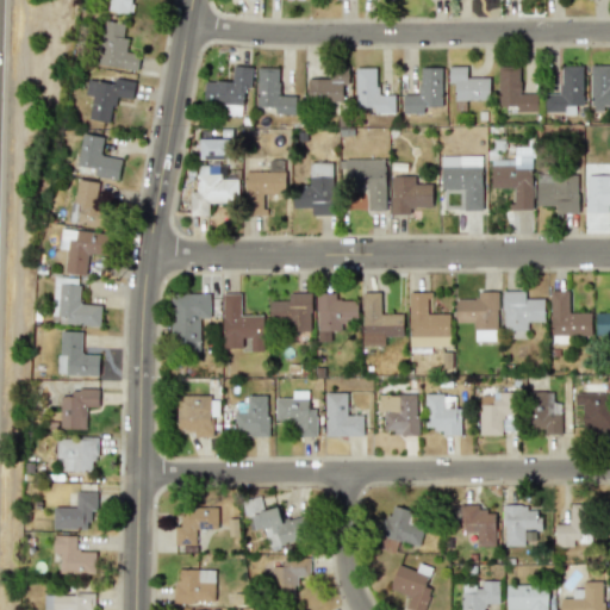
[(103,0),(101,10),(130,13),(131,0),(103,0)]
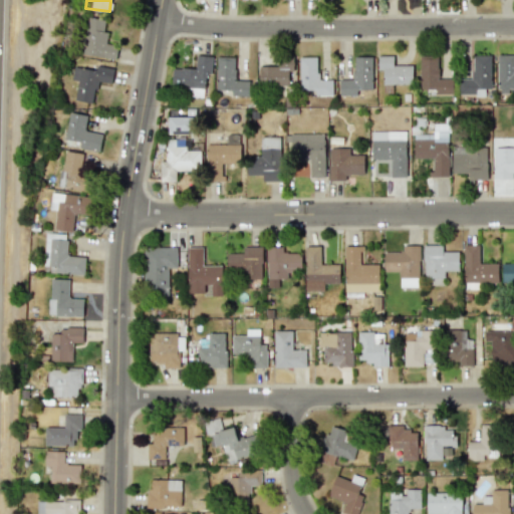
[(115,59),(117,46),(104,45),(106,32),(103,32),(105,20),(85,17),(80,54),(115,59)]
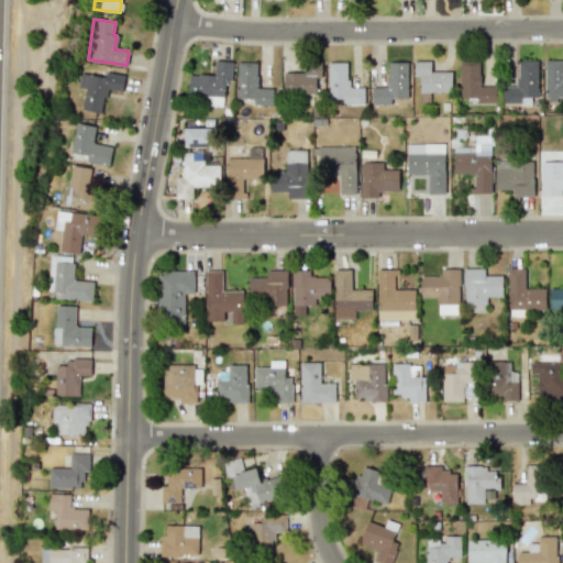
[(495,103),(496,86),(479,85),(481,61),(460,59),(459,97),(477,98),(477,102),(495,103)]
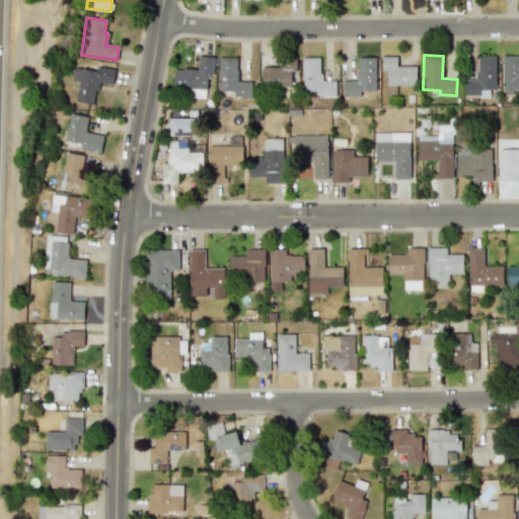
[(173,87),(192,88),(191,96),(206,97),(207,73),(213,74),(214,57),(198,56),(198,69),(174,68),(173,87)]
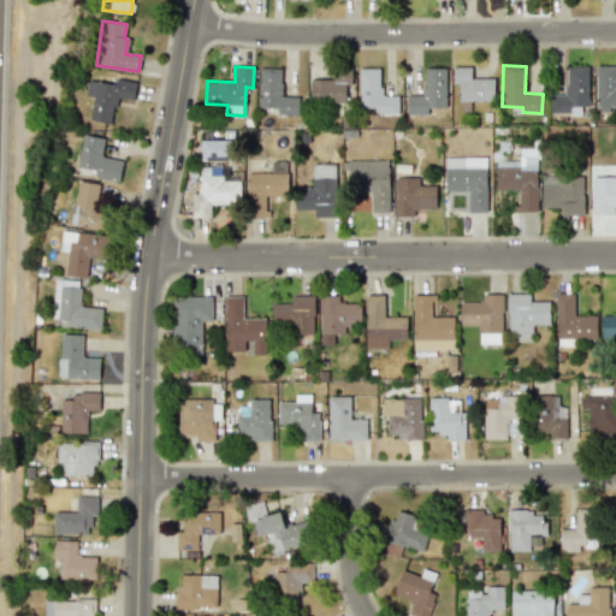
[(452,67),(452,83),(458,83),(458,101),(495,100),(493,78),(471,78),(471,66),(452,67)]
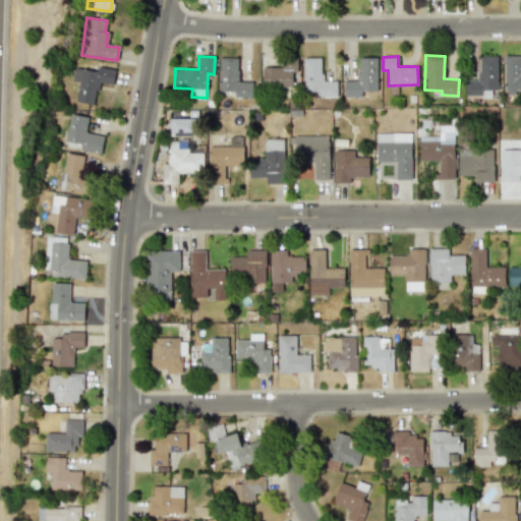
[(498,56),(478,56),(479,79),(464,79),(464,97),(491,96),(491,91),(498,90),(498,56)]
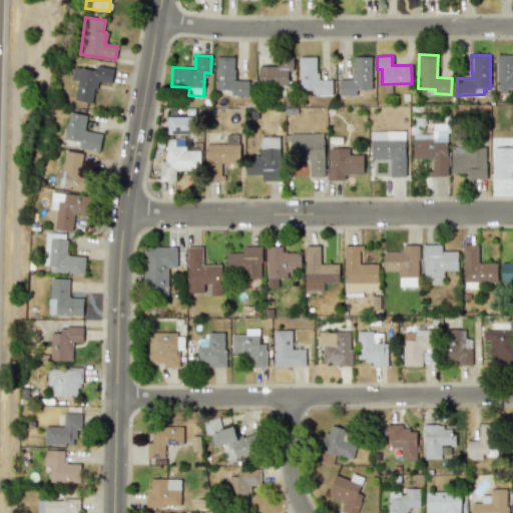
[(512,69),(512,70),(512,55),(496,55),(497,89),(512,89),(512,69)]
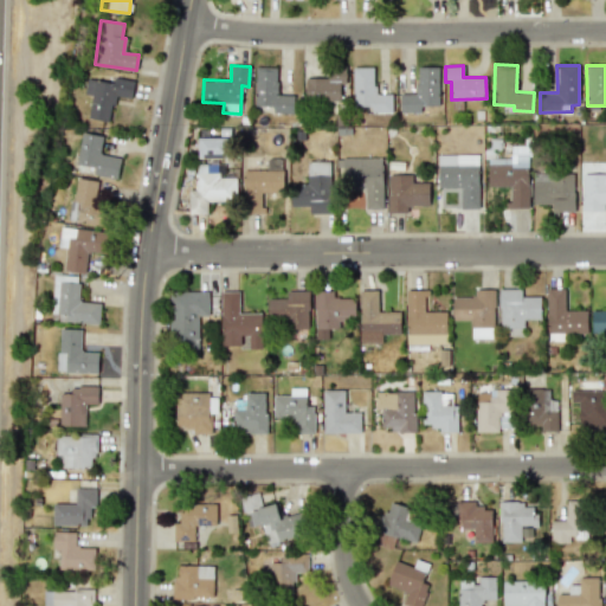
[(294,95),(276,95),(277,66),(256,66),(255,107),(271,107),(271,113),(292,113),(294,95)]
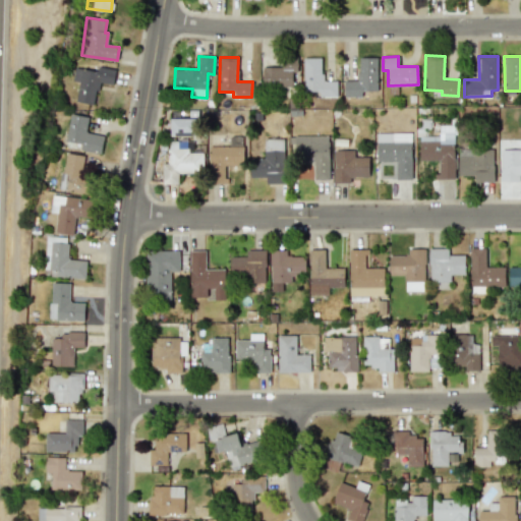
[(322,57),(302,58),(303,92),(319,91),(319,97),(337,97),(337,80),(322,80),(322,57)]
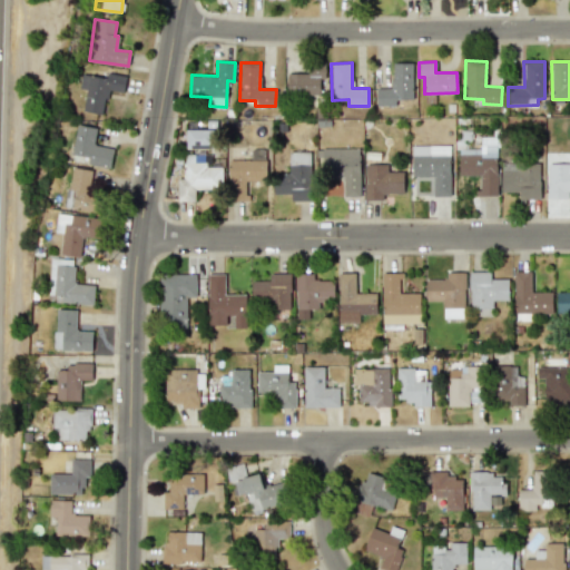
[(413,62),(392,62),(392,87),(376,87),(376,106),(396,106),(396,99),(412,100),(413,62)]
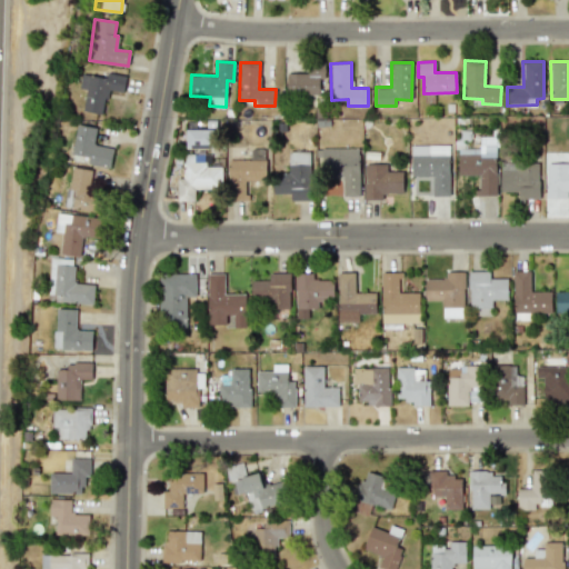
[(287,95),(319,93),(319,78),(325,78),(323,65),(308,65),(308,72),(286,73),(287,95)]
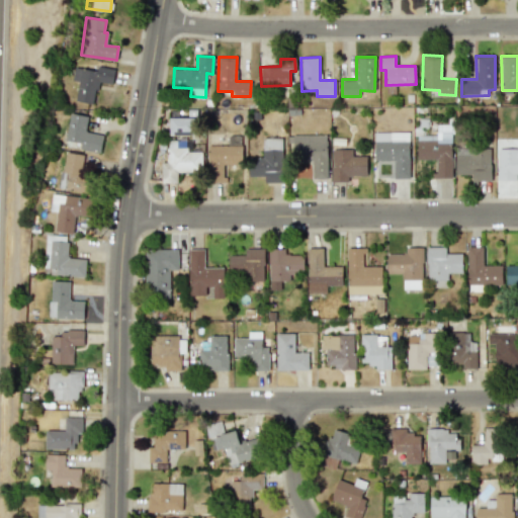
[(75,67),(72,80),(79,81),(75,101),(93,103),(97,82),(112,85),(114,69),(97,66),(97,71),(75,67)]
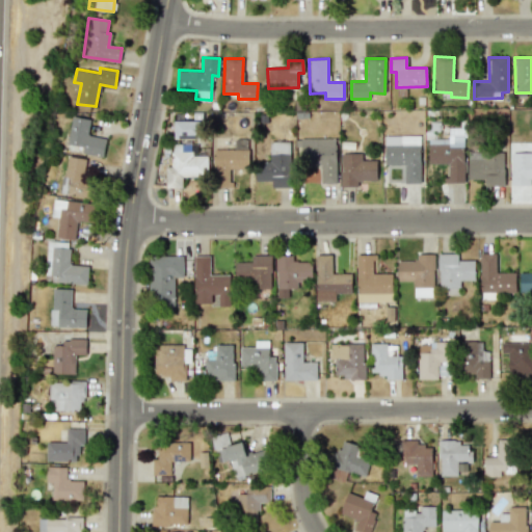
[(68,144),(83,147),(82,154),(104,156),(106,138),(87,135),(89,118),(72,116),(68,144)]
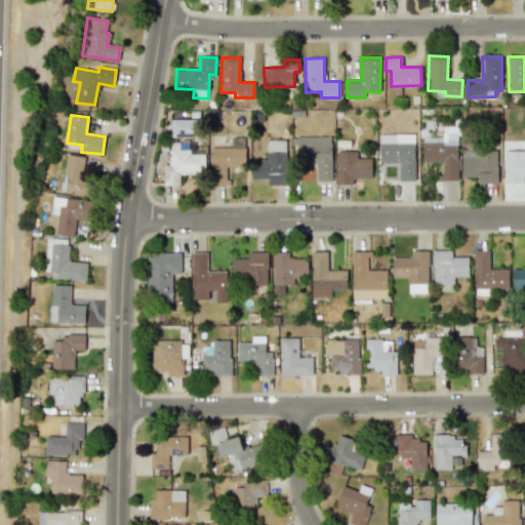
[(458,180),(457,126),(442,126),(443,136),(422,137),(422,161),(440,161),(440,180),(458,180)]
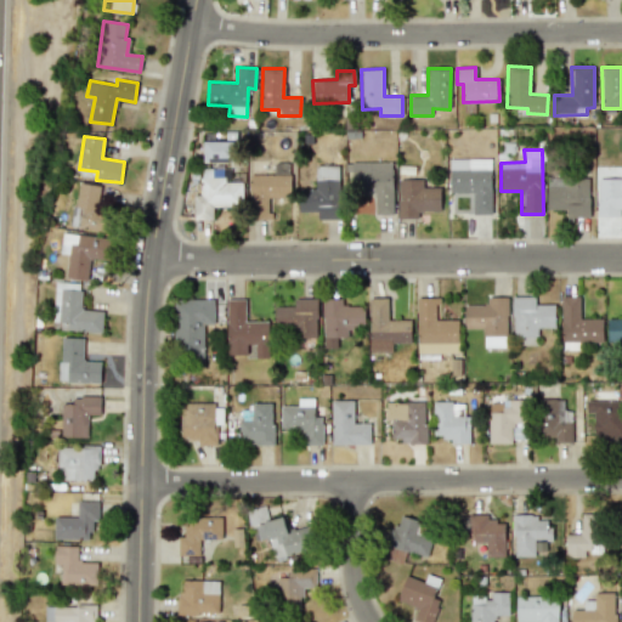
[(491,214),(491,158),(448,159),(450,192),(471,192),(473,214),(491,214)]
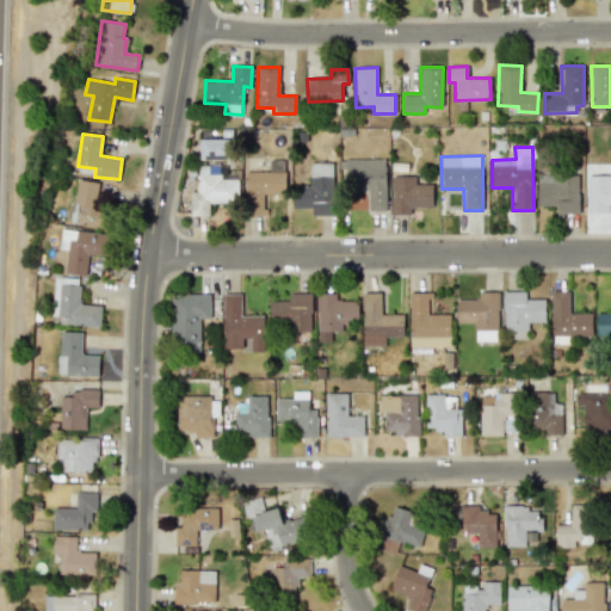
[(386,159),(345,159),(344,189),(365,189),(365,211),(386,211),(386,159)]
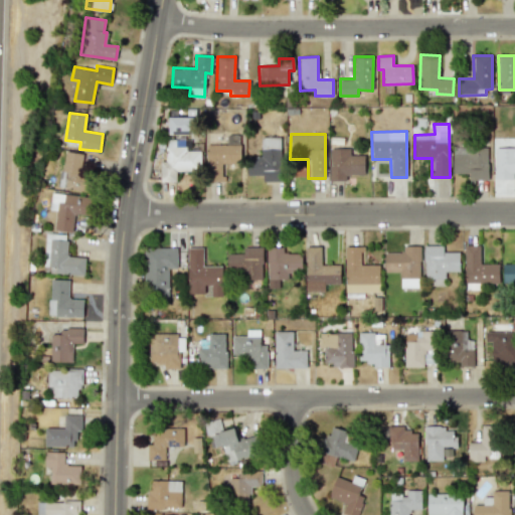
[(207,144),(206,181),(222,181),(222,165),(238,165),(238,136),(226,136),(225,144),(207,144)]
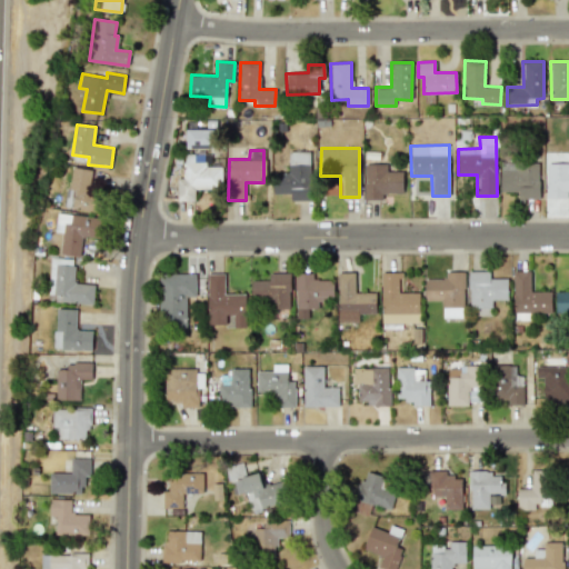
[(311,151),(289,151),(288,172),(273,172),(273,193),(290,193),(290,199),(310,199),(311,151)]
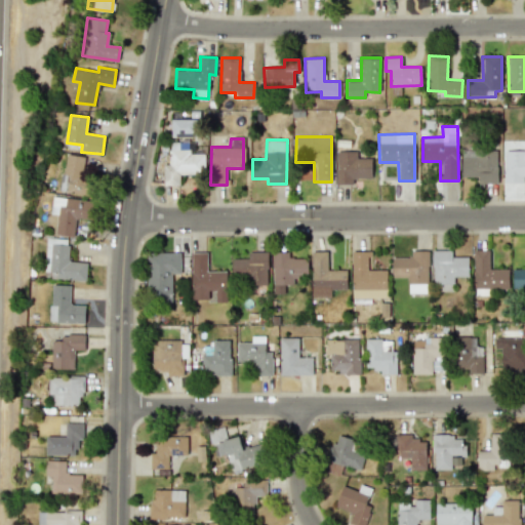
[(188,143),(169,143),(169,165),(163,165),(163,186),(178,186),(179,174),(204,174),(204,153),(188,153),(188,143)]
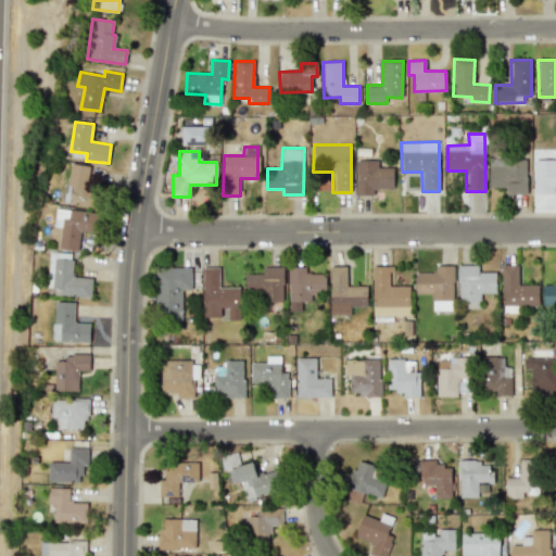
[(489,187),(506,187),(506,193),(526,194),(527,159),(489,158),(489,187)]
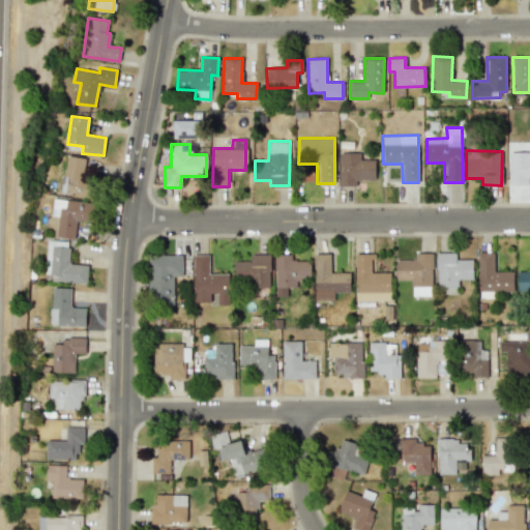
[(529,158),(529,151),(508,151),(509,183),(526,183),(526,178),(529,178),(529,158)]
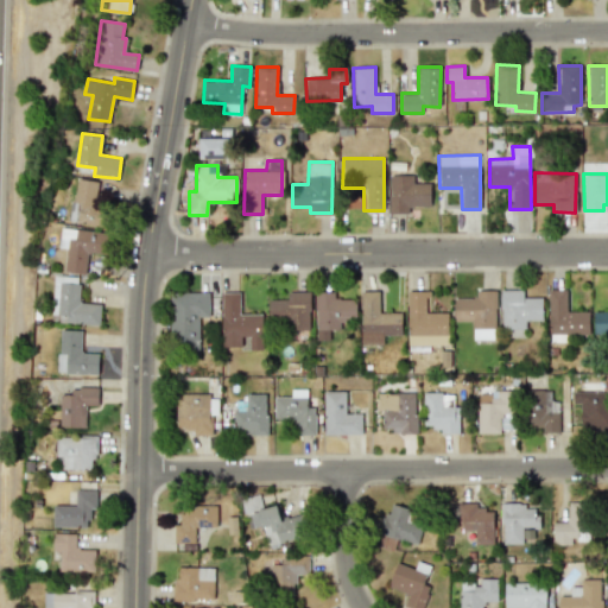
[(430,183),(413,183),(413,175),(388,175),(388,214),(409,213),(409,207),(430,207),(430,183)]
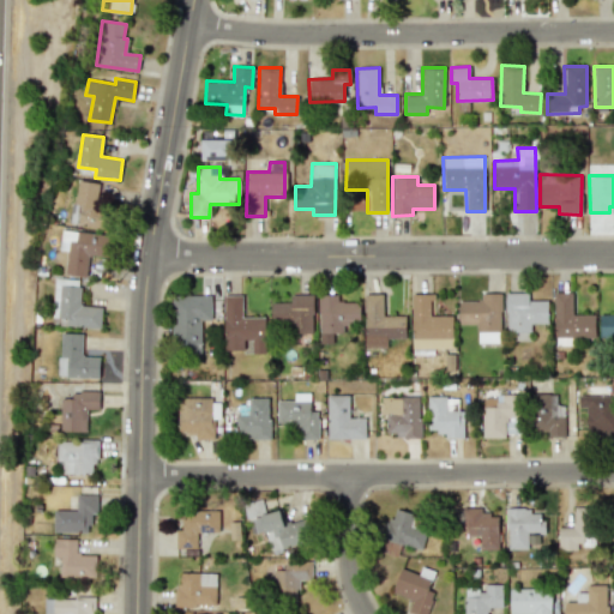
[(100,228),(106,184),(79,180),(74,212),(72,212),(70,223),(100,228)]
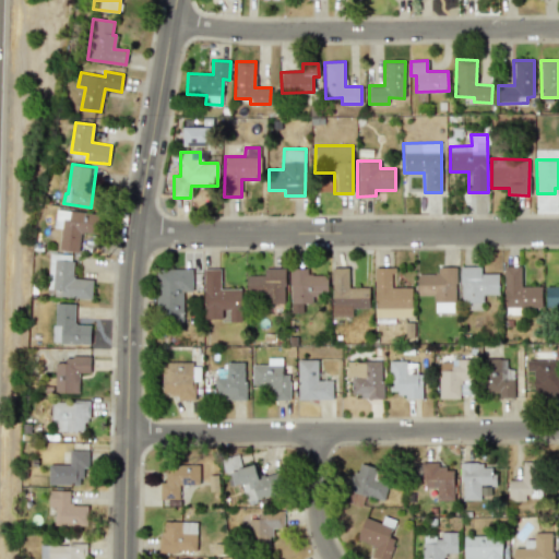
[(59,248),(79,250),(81,232),(95,234),(97,215),(57,210),(55,227),(61,228),(59,248)]
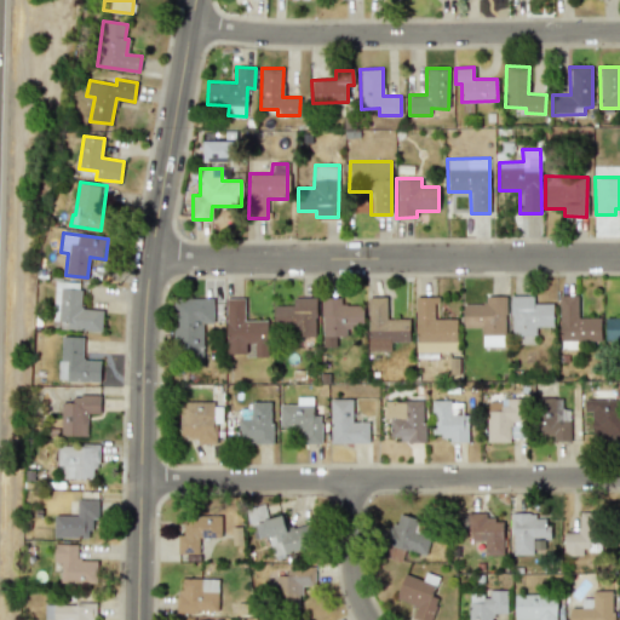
[(103,310),(80,309),(81,282),(55,281),(52,320),(59,321),(59,329),(102,331),(103,310)]
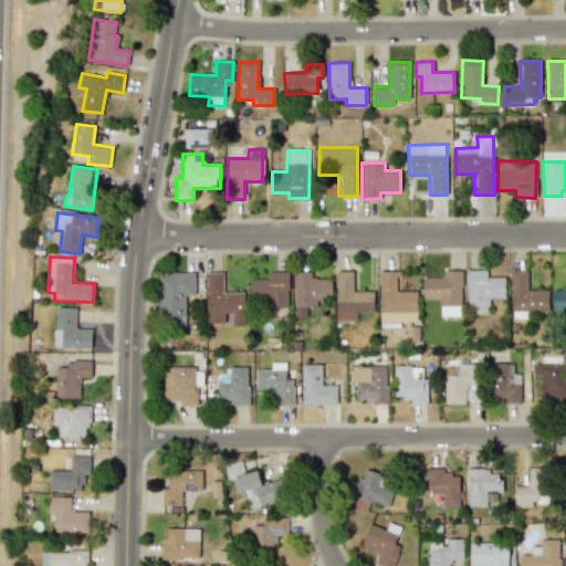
[(548,290),(527,290),(527,269),(510,269),(511,312),(548,311),(548,290)]
